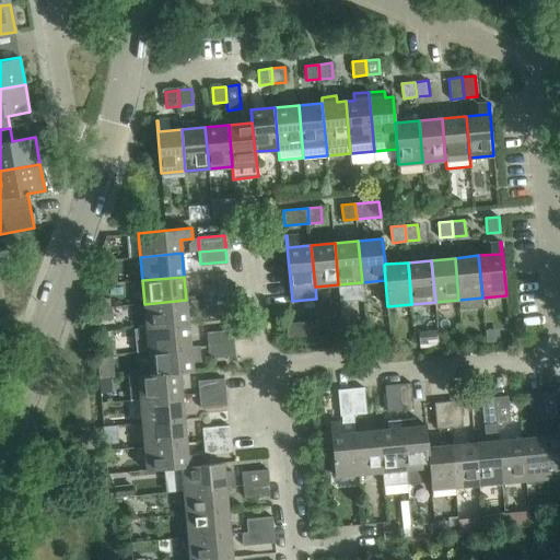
[(230,296),(229,282),(202,286),(203,299),(230,296)]
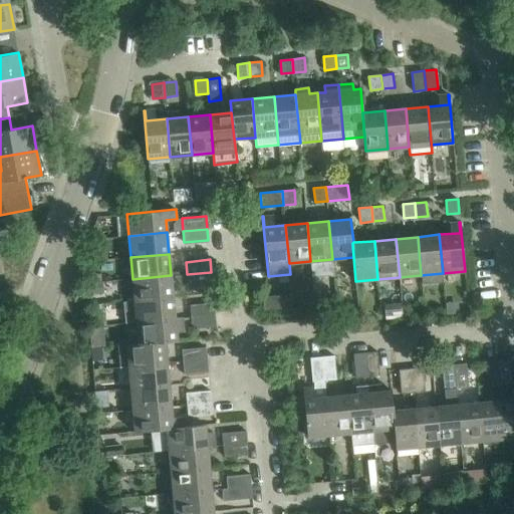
[(212,283),(211,272),(187,274),(188,286),(212,283)]
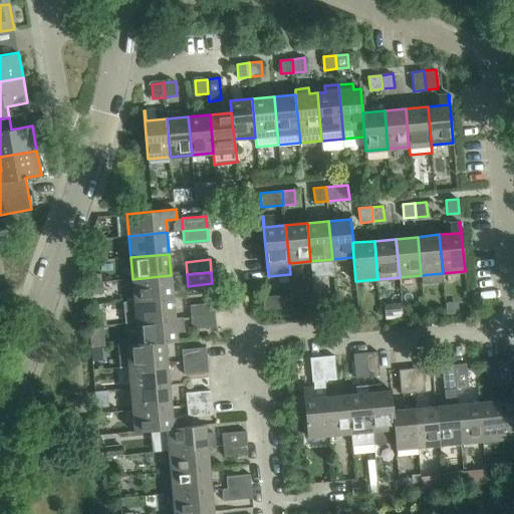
[(101,273),(92,274),(92,282),(101,281),(101,273)]
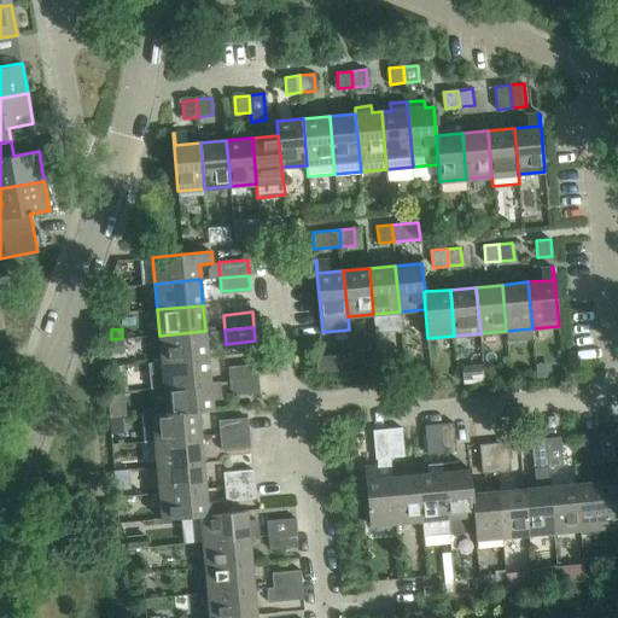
[(205,331),(159,336),(162,361),(208,357),(205,331)]
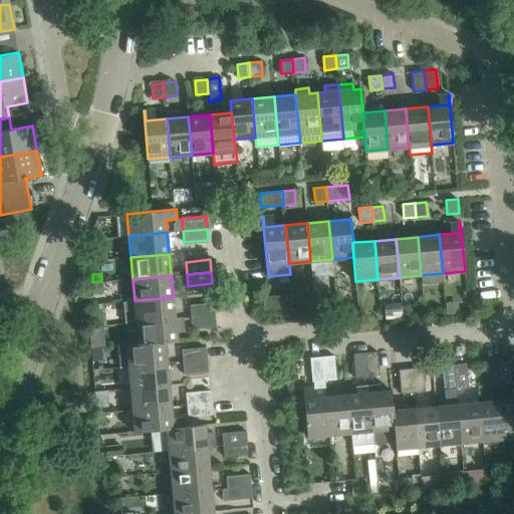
[(175,318),(173,297),(135,300),(137,322),(175,318)]
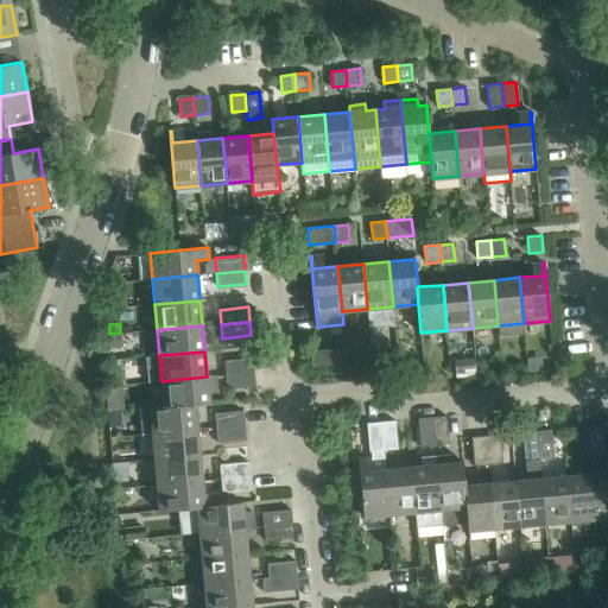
[(254,373),(253,358),(225,361),(226,375),(254,373)]
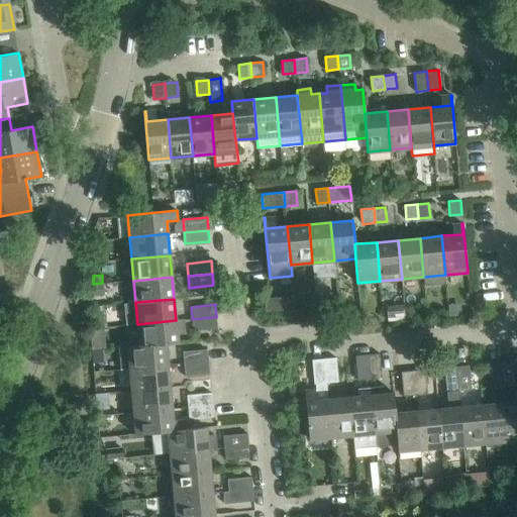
[(217,328),(216,317),(192,319),(193,331),(217,328)]
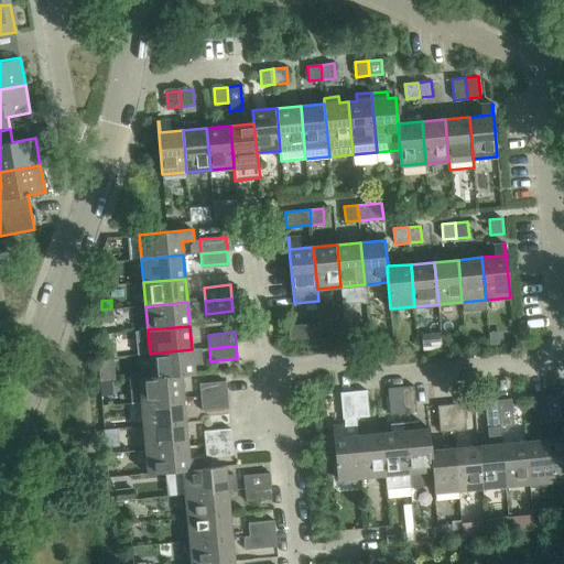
[(192,349),(150,354),(152,377),(182,375),(194,373),(194,364),(202,362),(199,349),(192,349)]
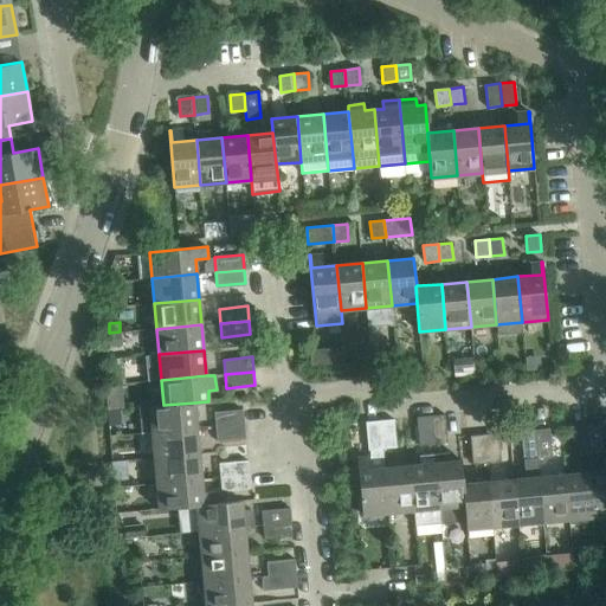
[(152,432),(198,427),(195,403),(163,405),(139,407),(141,432),(152,432)]
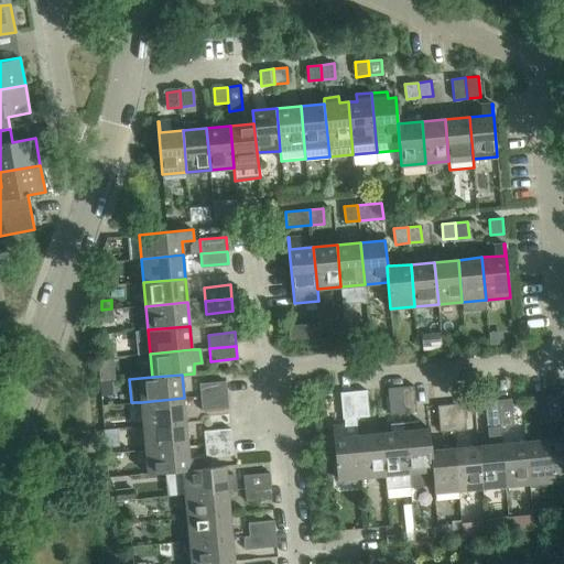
[(227,394),(226,381),(199,383),(201,397),(227,394)]
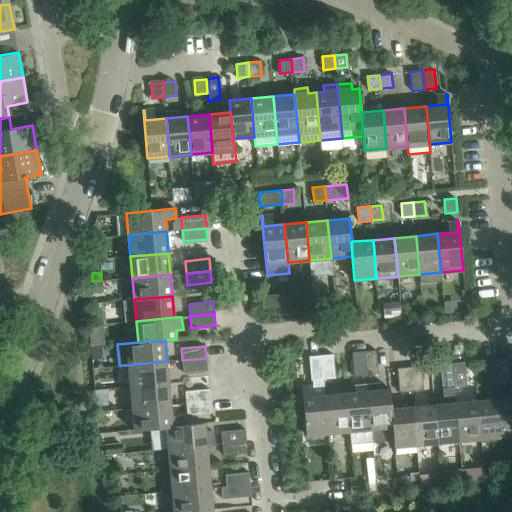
[(379,374),(376,350),(364,351),(366,375),(379,374)]
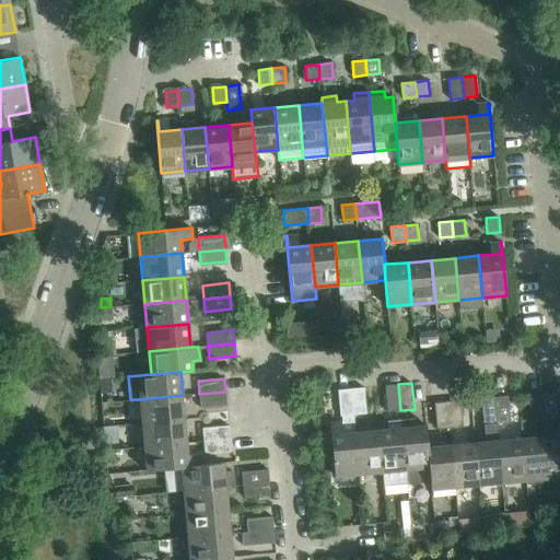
[(400,410),(398,384),(385,385),(388,411),(400,410)]
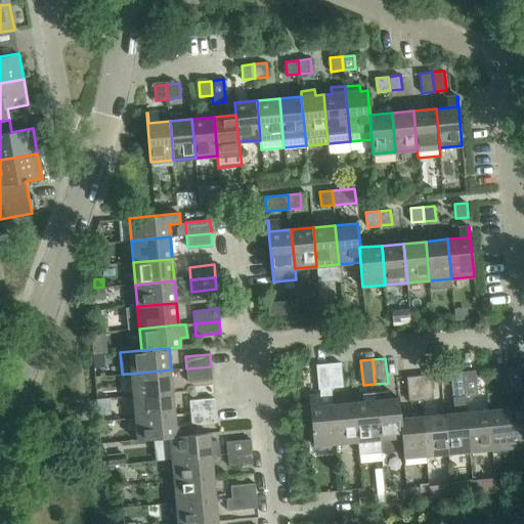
[(329,363),(331,388),(343,387),(341,362),(329,363)]
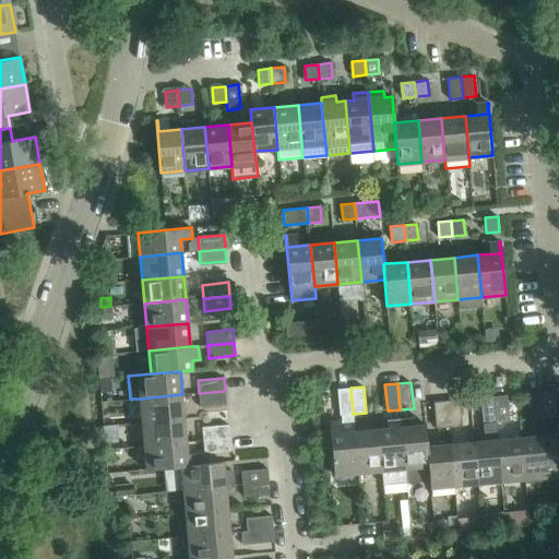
[(353,414),(351,388),(337,389),(340,415),(341,415),(342,420),(340,424),(331,425),(331,421),(329,421),(334,475),(358,473),(355,431),(353,414)]
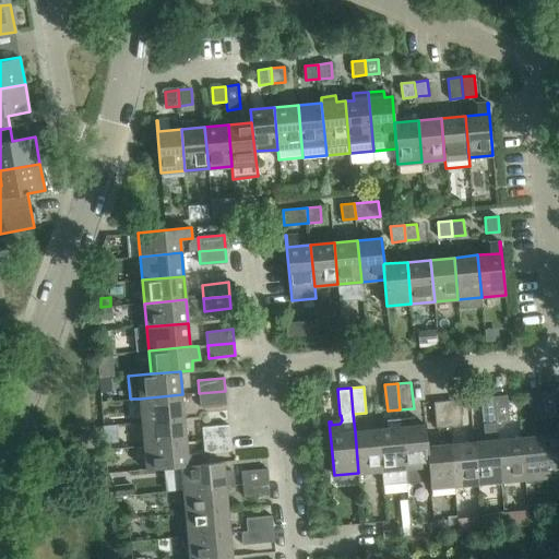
[(226,404),(225,391),(199,393),(200,406),(226,404)]
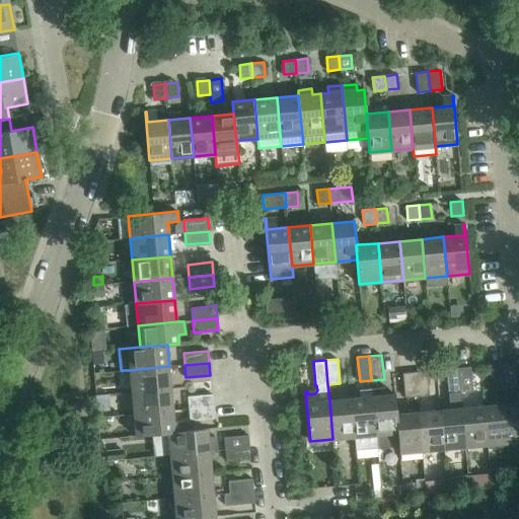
[(516,387),(514,363),(502,364),(504,388),(516,387)]
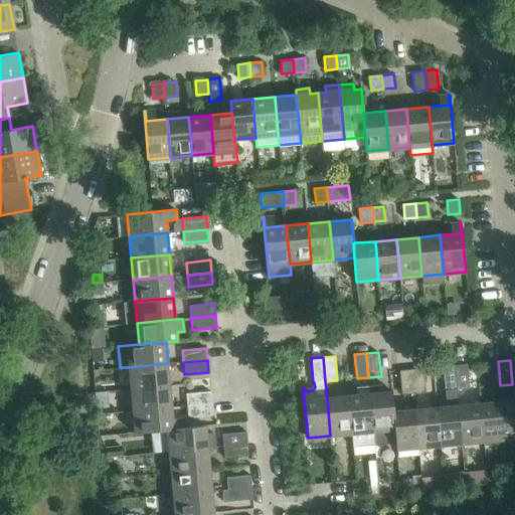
[(500,385),(498,361),(486,362),(488,386),(500,385)]
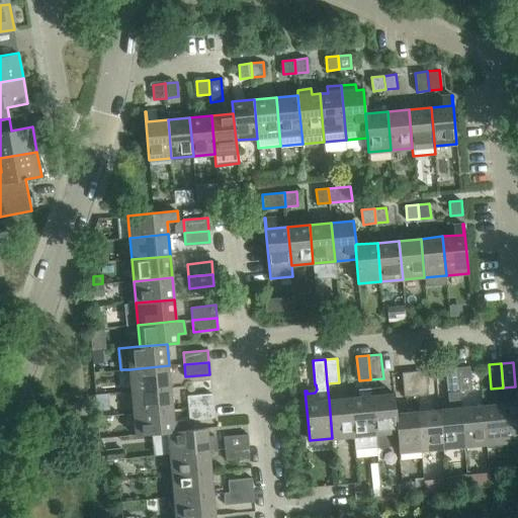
[(170,387),(169,365),(130,369),(132,391),(170,387)]
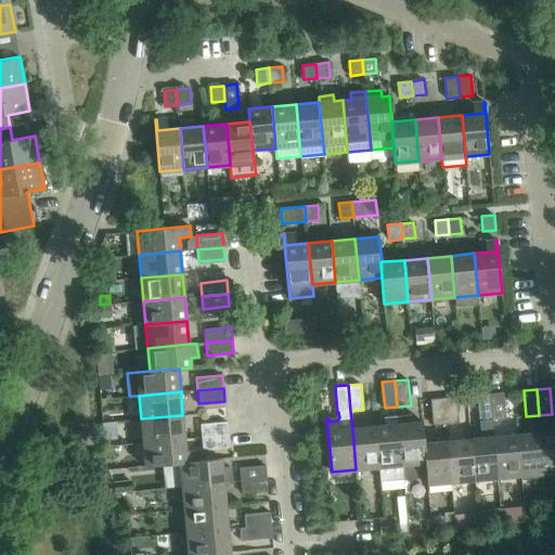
[(505,418),(503,392),(490,394),(492,420),(505,418)]
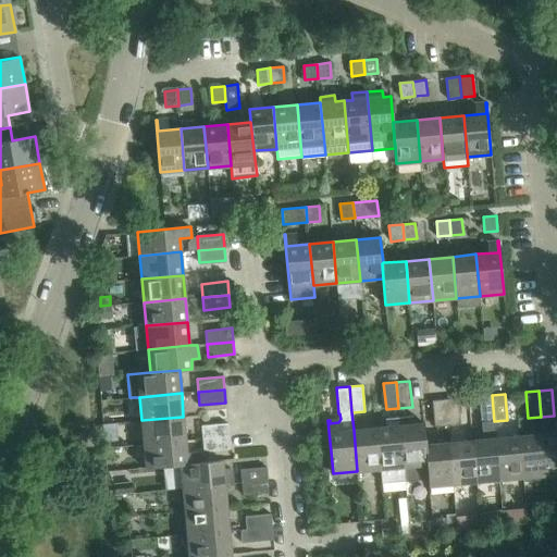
[(494,421),(492,395),(479,396),(482,422),(494,421)]
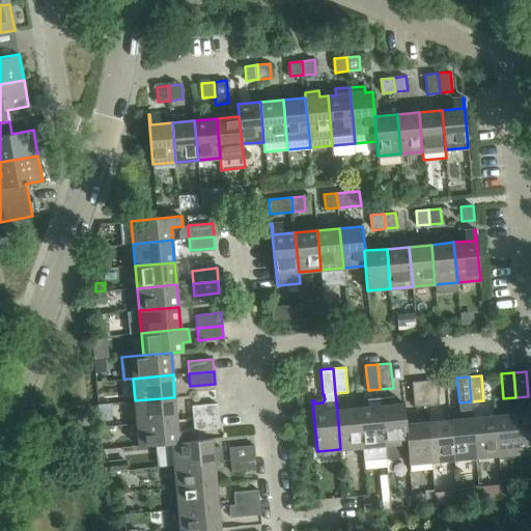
[(439,404),(437,380),(424,381),(426,406),(439,404)]
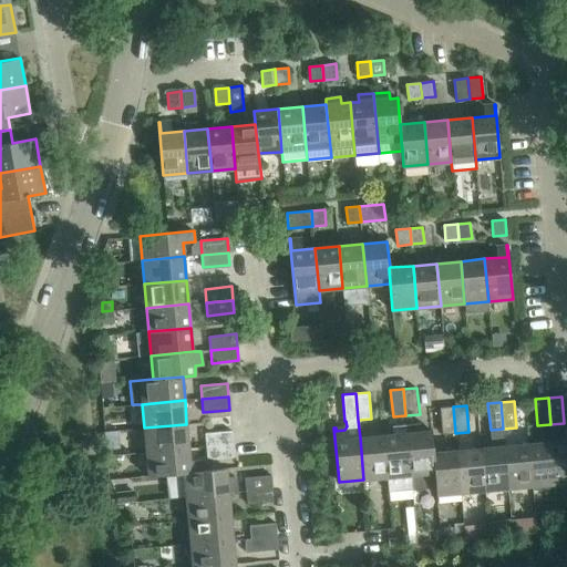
[(455,433),(453,406),(440,408),(443,434),(455,433)]
